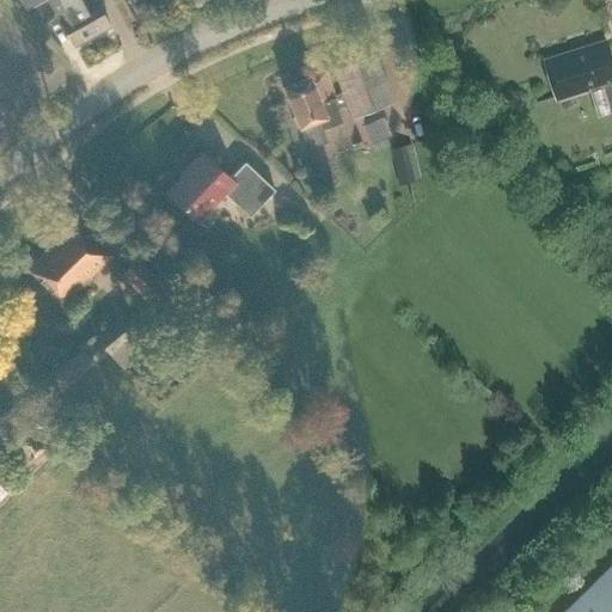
[(18,0),(25,11),(34,6),(44,25),(56,19),(72,47),(109,25),(93,0),(18,0)]
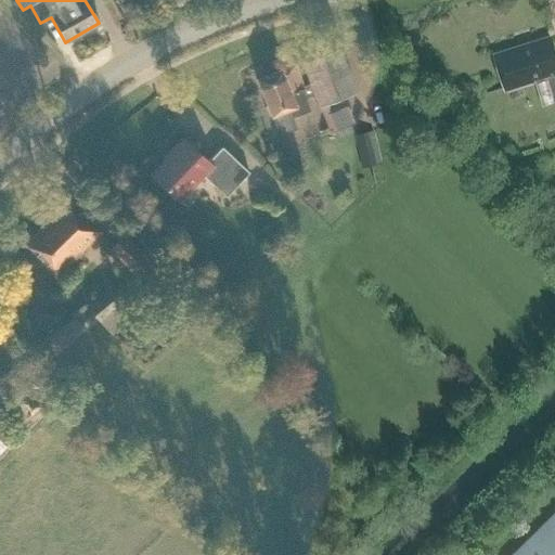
[(554,54),(550,38),(492,56),(502,89),(547,75),(554,99),(554,54)]
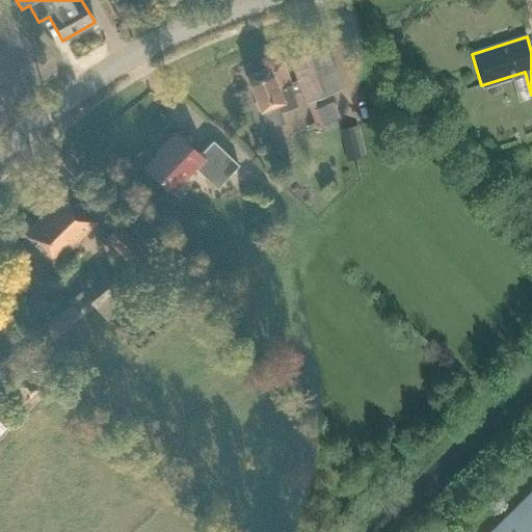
[(304,100),(339,86),(322,46),(287,59),(295,80),(289,82),(281,62),(244,77),(259,112),(260,112),(266,129),(283,123),(275,105),(277,104),(281,111),(295,106),(291,95),(300,90),(304,100)]
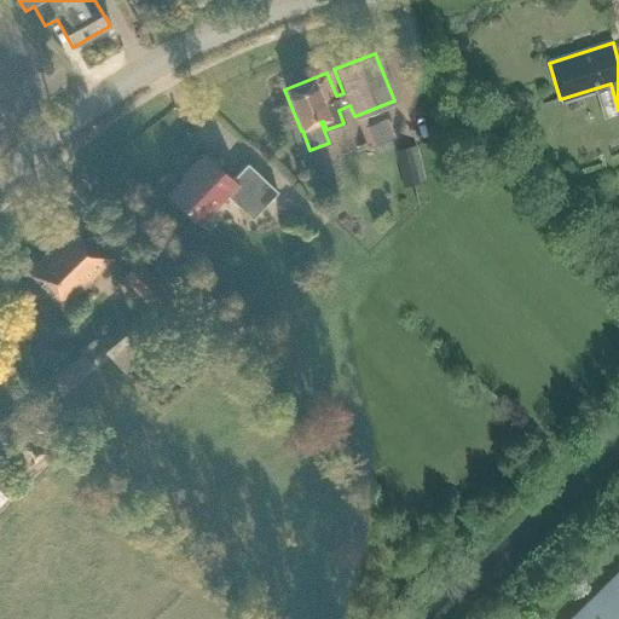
[(386,111),(370,121),(380,136),(395,126),(386,111)]
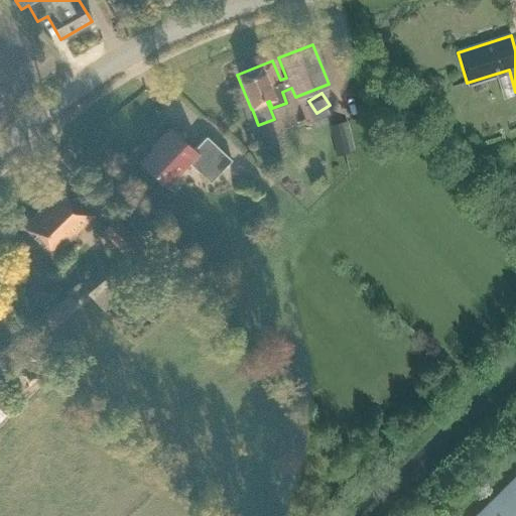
[(392,130),(403,142),(413,133),(402,121),(392,130)]
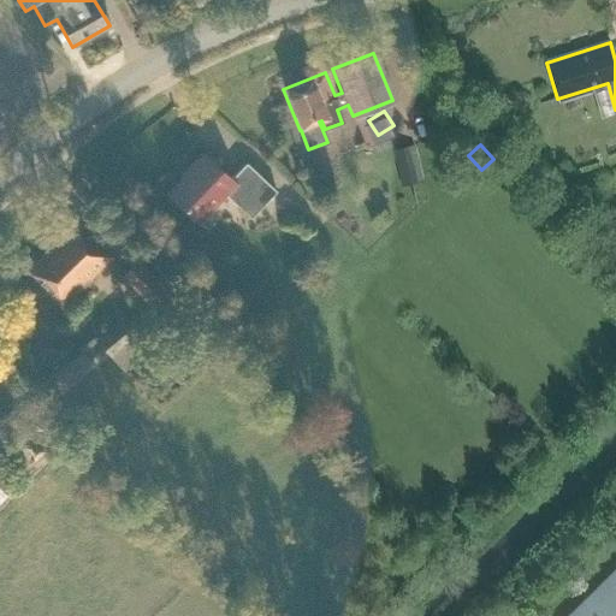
[(420,182),(413,150),(395,154),(402,187),(420,182)]
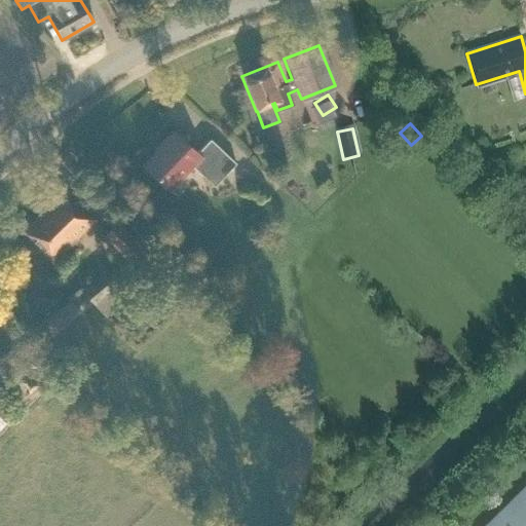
[(213,187),(234,163),(210,140),(196,153),(172,130),(158,144),(160,146),(142,165),(168,190),(191,166),(213,187)]
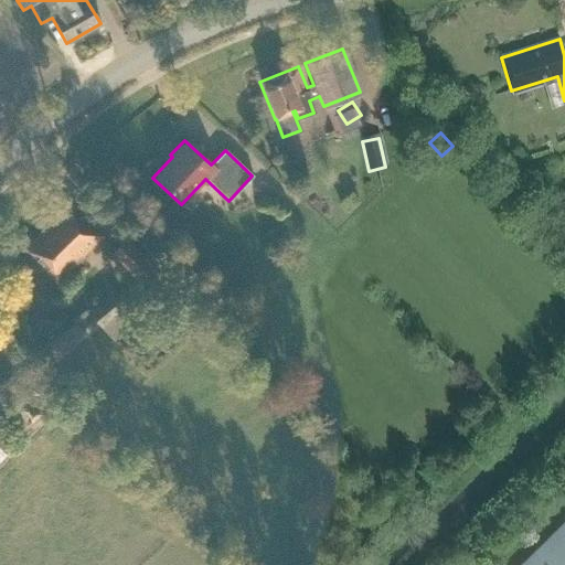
[(56,281),(102,236),(68,203),(22,248),(56,281)]
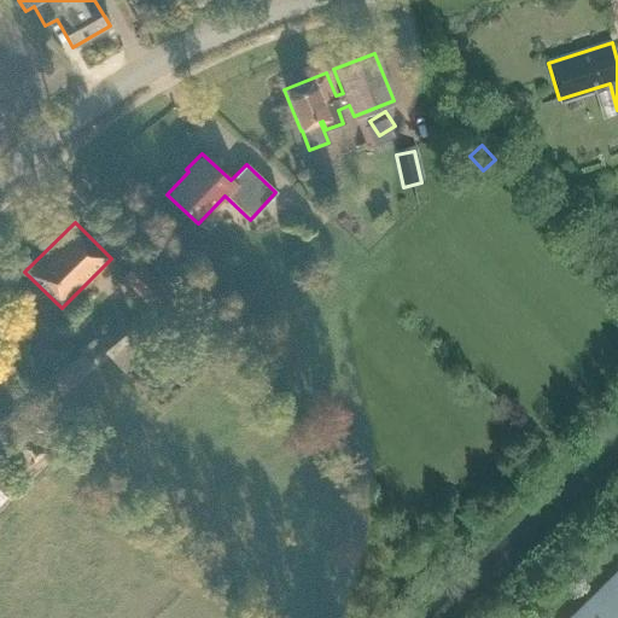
[(174,296),(138,260),(120,278),(155,314),(174,296)]
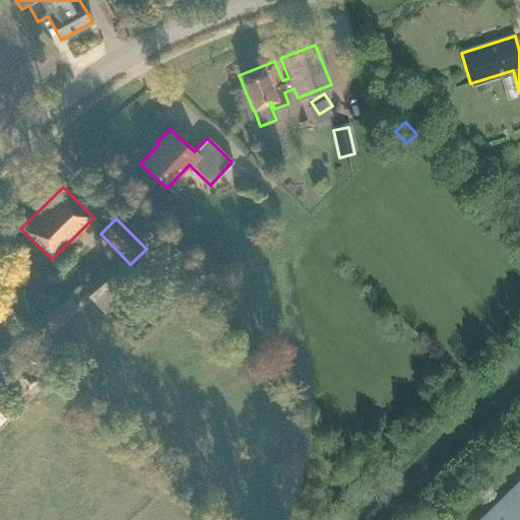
[(103,313),(125,295),(101,268),(79,287),(103,313)]
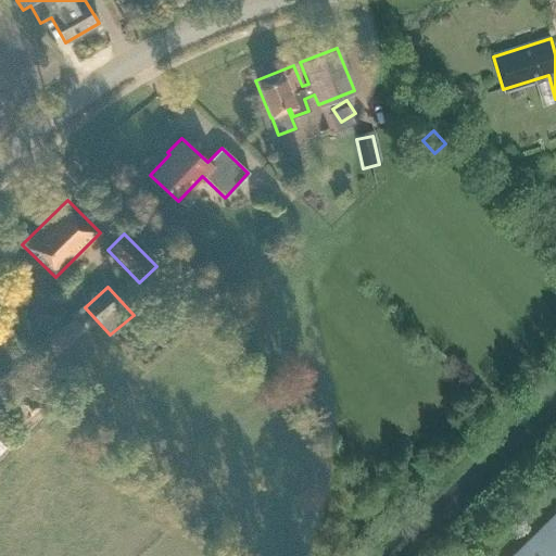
[(555,555),(555,512),(510,555),(555,555)]
